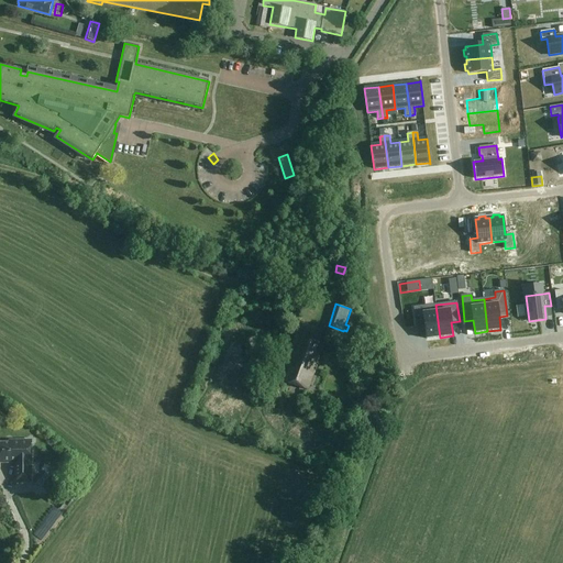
[(435,305),(415,308),(417,327),(424,326),(427,337),(427,339),(440,338),(435,305)]
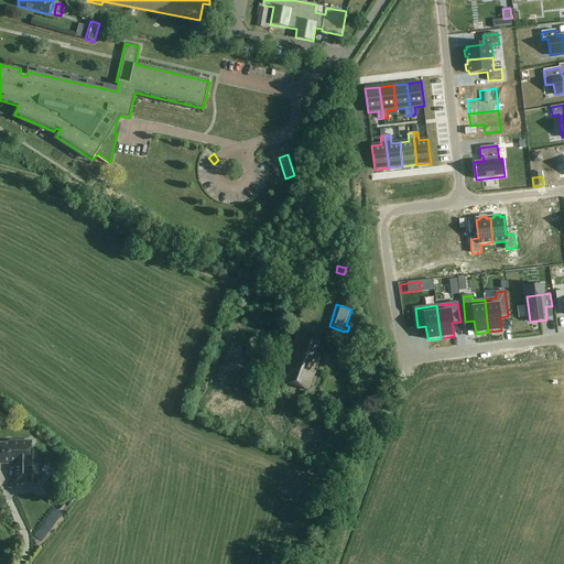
[(308,391),(324,344),(297,335),(286,369),(290,370),(285,383),(308,391)]
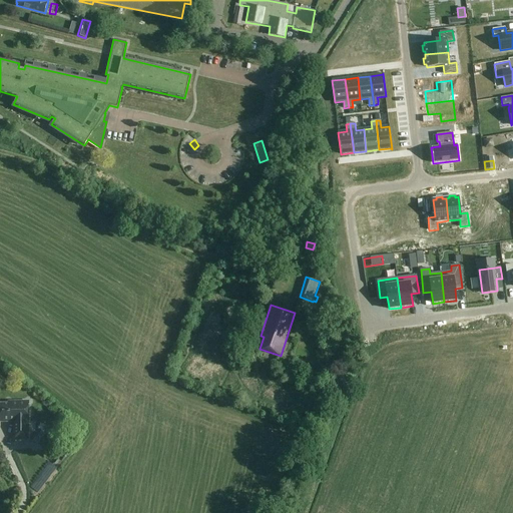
[(27,421),(26,402),(8,402),(8,404),(0,404),(0,421),(13,422),(14,439),(28,439),(28,421),(27,421)]
